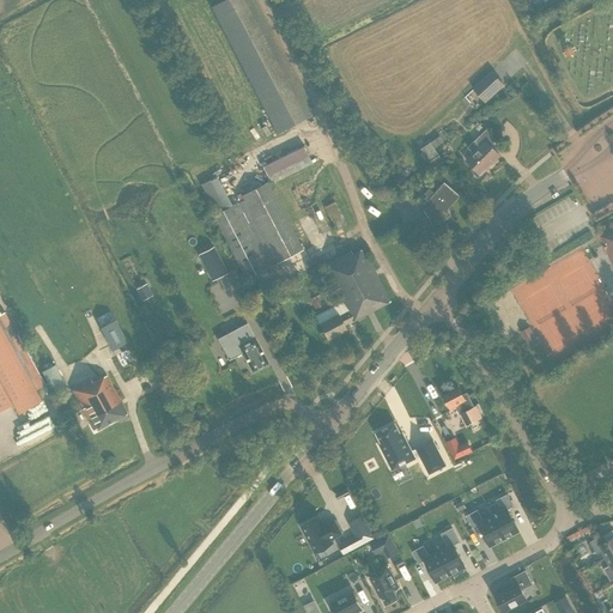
[(250,0),(226,0),(212,8),(277,133),(311,115),(250,0)]
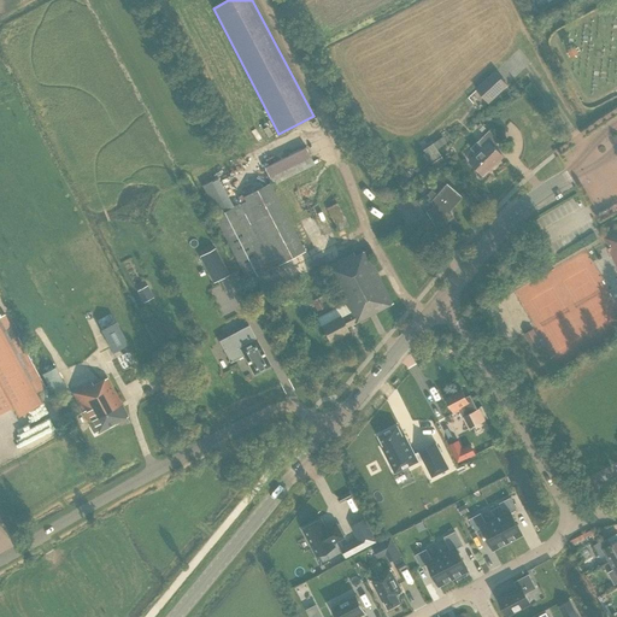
[(509,87),(494,71),(475,89),(489,104),(509,87)]
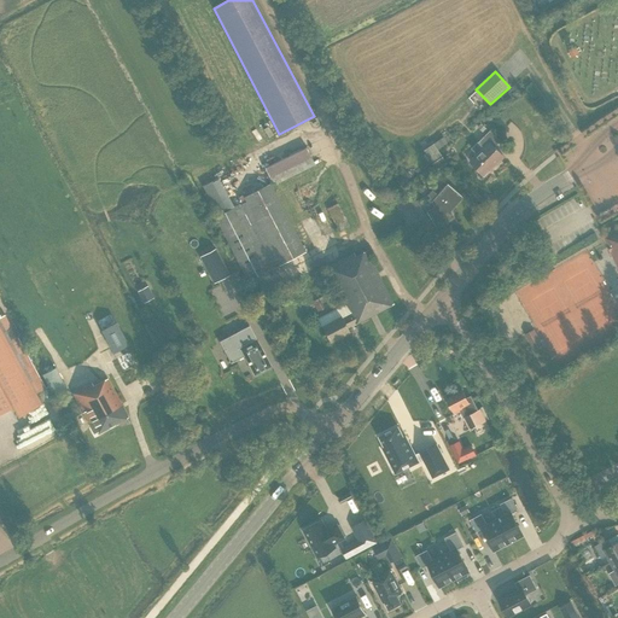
[(471,162),(484,176),(503,157),(495,147),(501,141),(490,130),(479,143),(478,143),(472,149),(478,155),(471,162)]
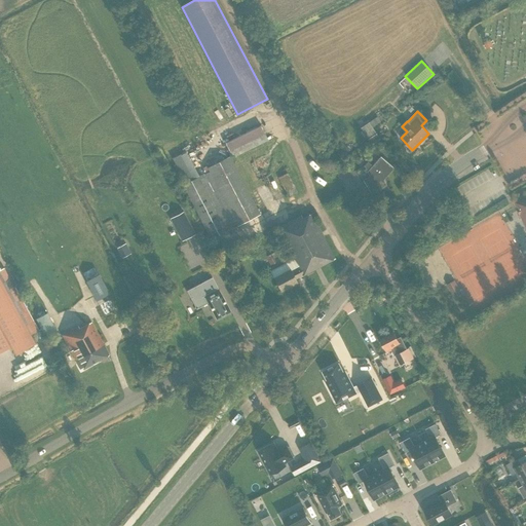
[(380,122),(377,117),(360,127),(367,139),(376,134),(372,127),(380,122)]
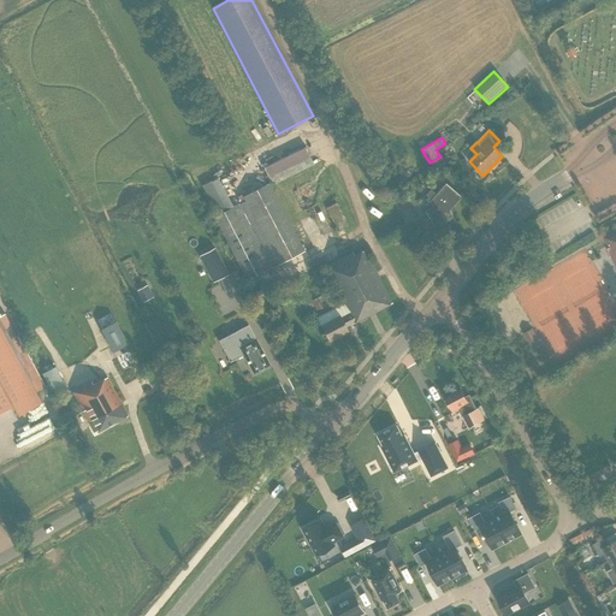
[(306,146),(264,167),(270,179),(270,178),(273,185),(314,165),(306,146)]
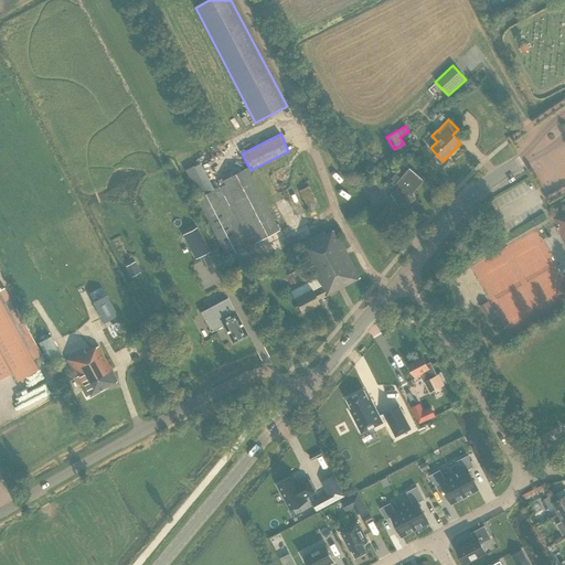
[(255,243),(225,184),(220,187),(219,185),(213,189),(200,162),(185,170),(200,198),(196,199),(226,257),(255,243)]
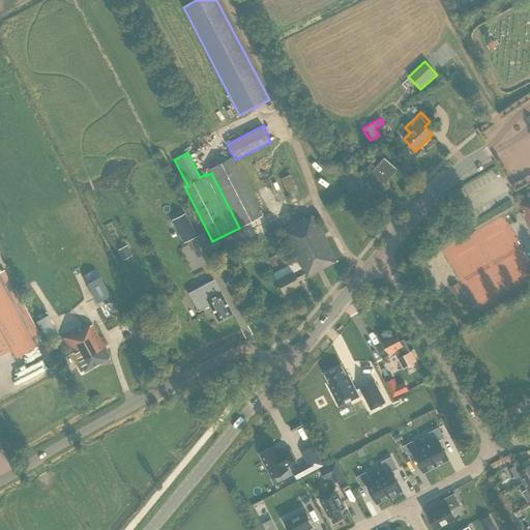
[(209,169),(211,173),(239,228),(262,216),(231,157),(209,169)]
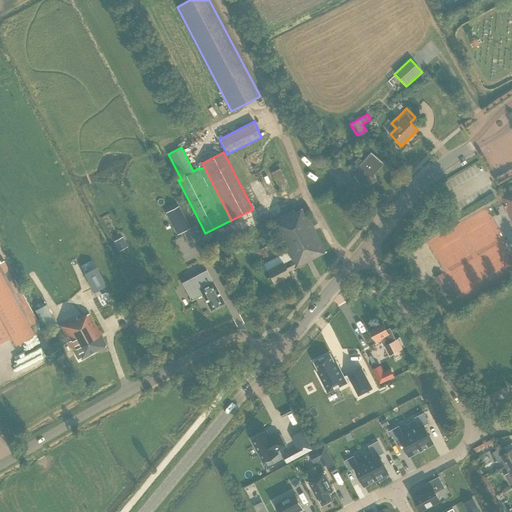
[(353,175),(360,188),(361,188),(361,189),(368,184),(366,180),(371,175),(372,176),(383,164),(384,164),(370,152),(362,162),(358,158),(355,162),(358,166),(357,167),(360,171),(353,175)]
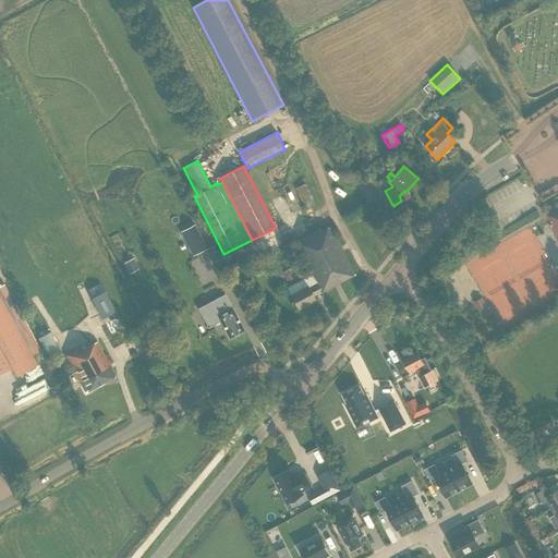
[(371,184),(367,180),(356,185),(367,205),(385,195),(376,181),(371,184)]
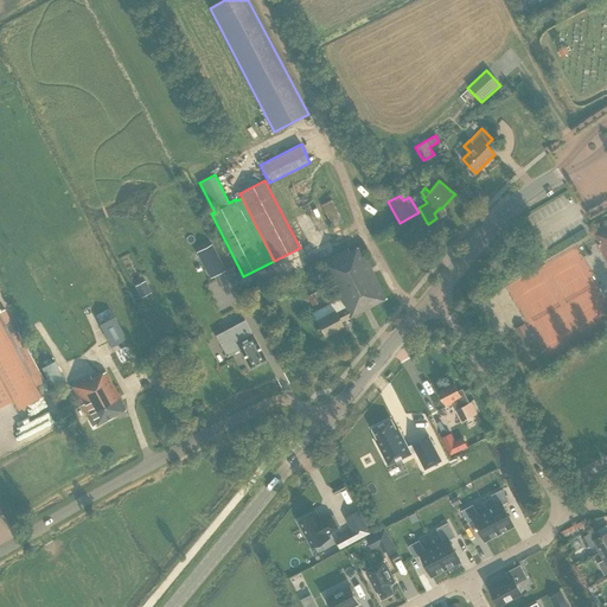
[(598,231),(593,234),(606,262),(606,227),(605,224),(596,229),(598,231)]
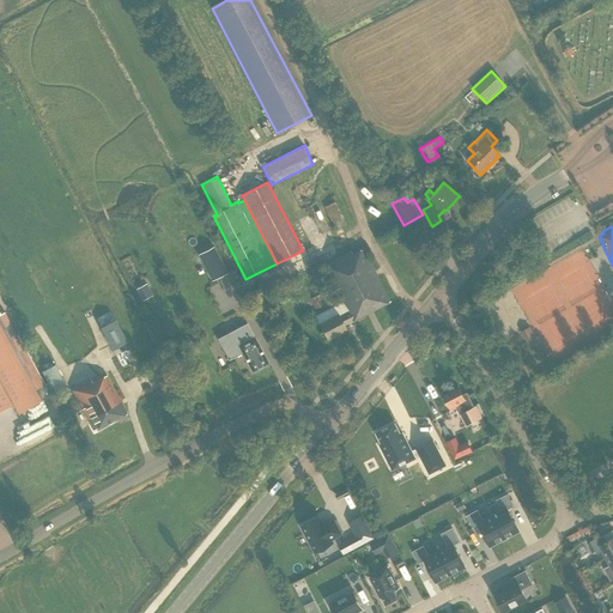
[(212,281),(228,273),(213,247),(199,255),(212,281)]
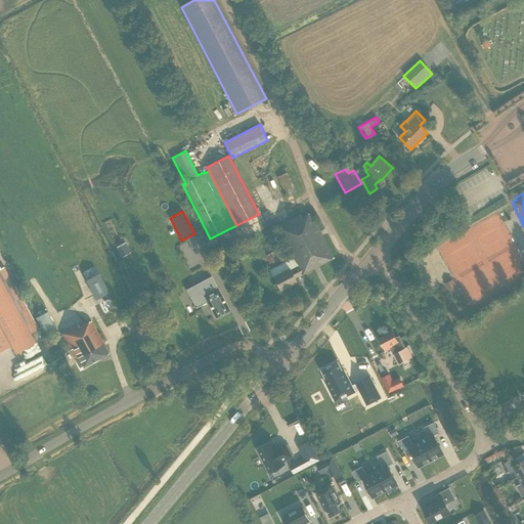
[(334,258),(310,213),(301,217),(300,215),(275,227),(291,259),(269,270),(273,277),(272,277),(279,291),(296,281),(295,278),(300,275),(334,258)]
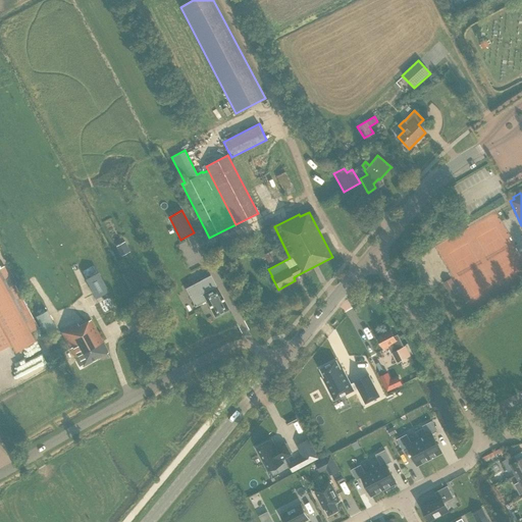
[(254,238),(268,263),(271,261),(268,254),(277,249),(268,230),(254,238)]
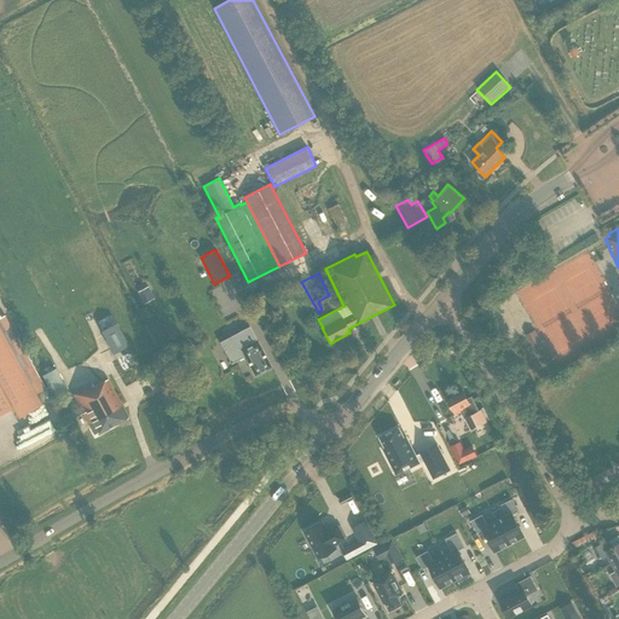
[(218,312),(207,318),(212,325),(221,319),(218,312)]
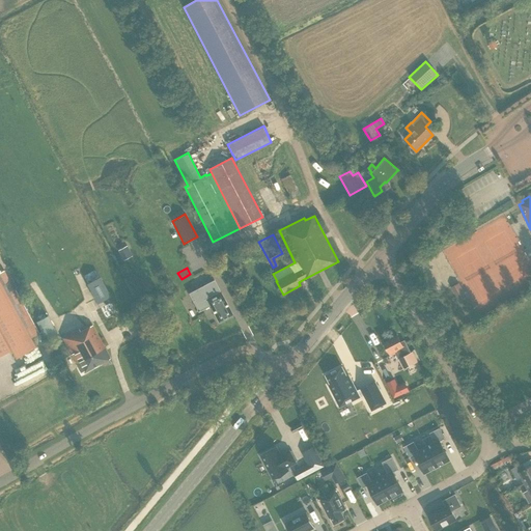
[(0,355),(10,350),(16,358),(35,346),(31,338),(37,335),(3,273),(0,274),(0,355)]
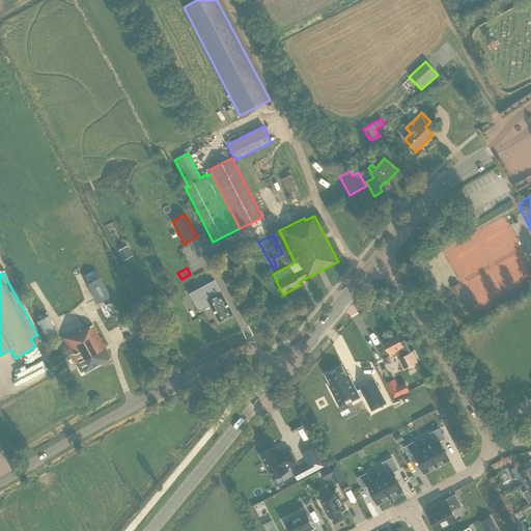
[(99,277),(87,283),(98,303),(110,297),(99,277)]
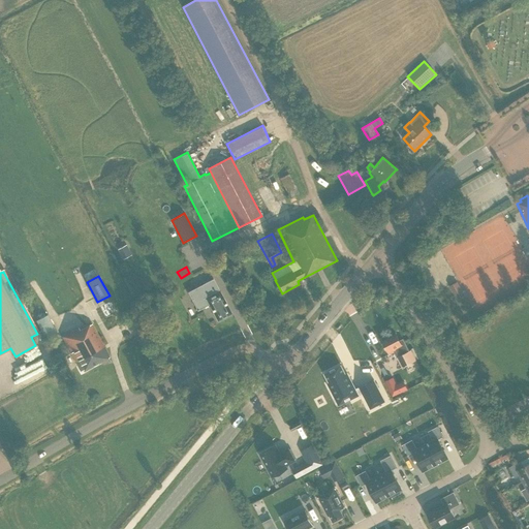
[(217,321),(231,313),(220,291),(213,279),(188,292),(197,311),(209,305),(217,321)]
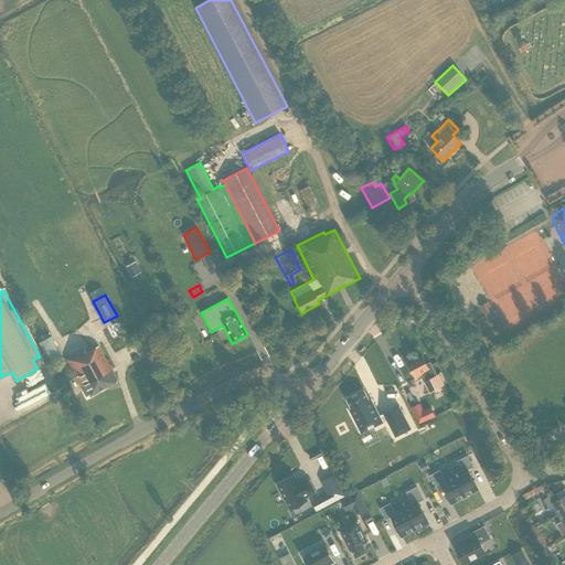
[(497,316),(489,301),(480,306),(488,320),(497,316)]
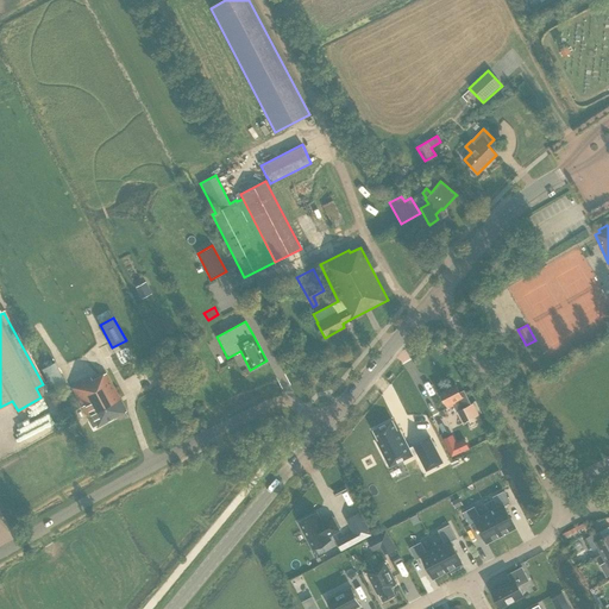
[(55,363),(42,369),(52,390),(66,383),(55,363)]
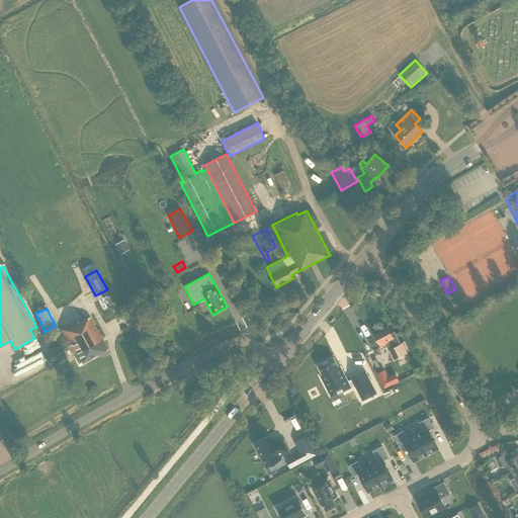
[(107,350),(90,318),(78,324),(77,321),(65,328),(64,326),(62,327),(63,329),(61,330),(79,363),(81,362),(82,363),(107,350)]
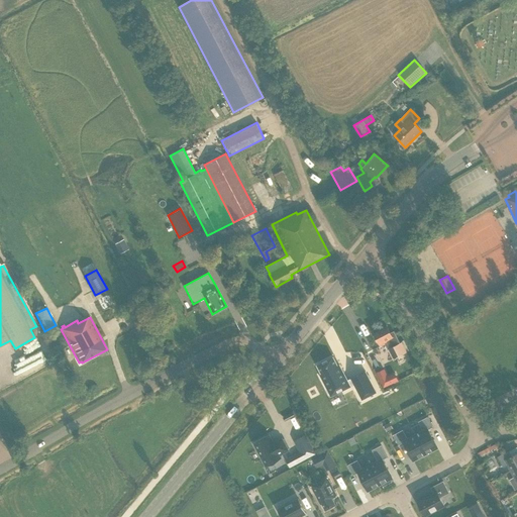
[(374,334),(381,346),(385,344),(393,359),(407,352),(402,342),(400,343),(394,331),(391,333),(387,327),(374,334)]
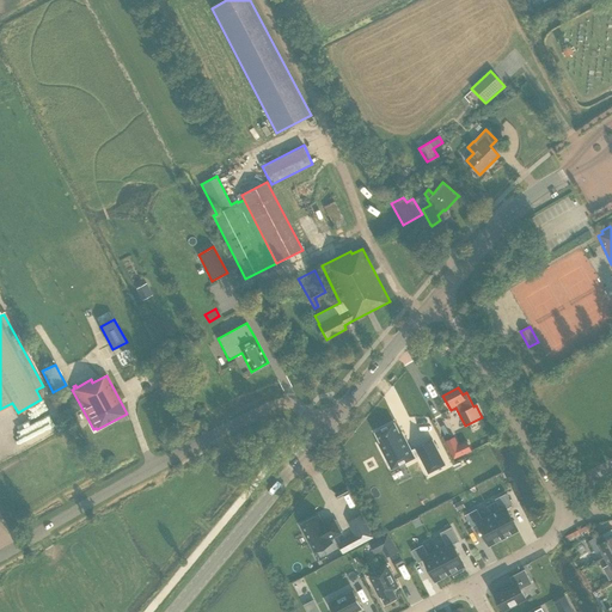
[(395,423),(375,433),(381,444),(379,445),(392,470),(416,458),(403,432),(401,433),(395,423)]
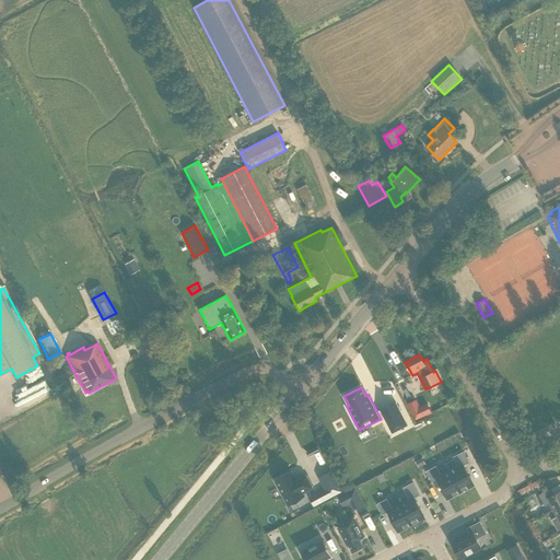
[(396,401),(381,410),(393,433),(408,426),(396,401)]
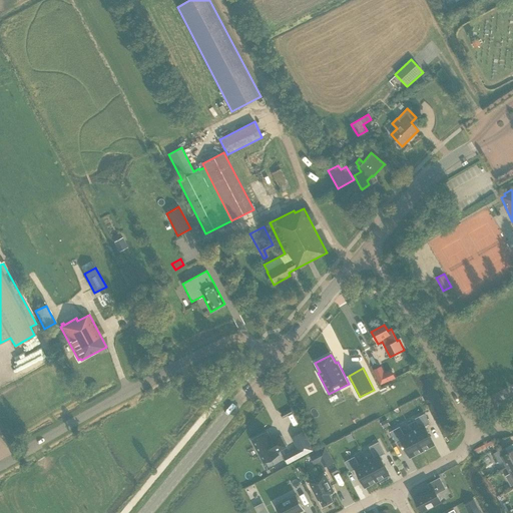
[(430,424),(425,414),(415,419),(420,428),(412,432),(422,451),(434,445),(425,427),(430,424)]
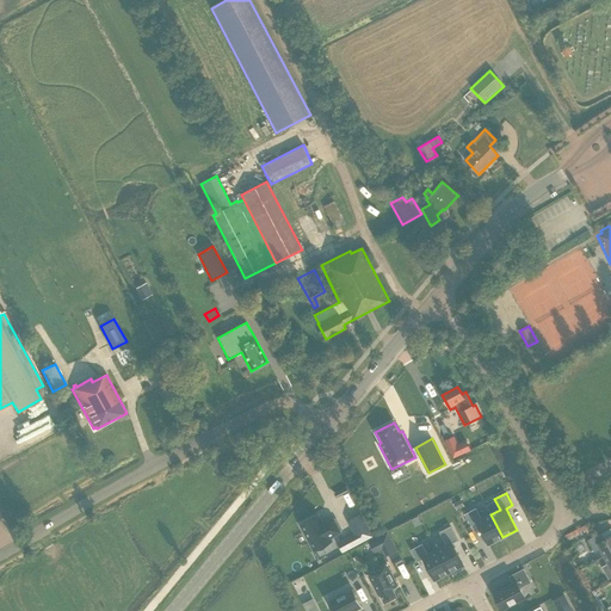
[(503,537),(491,514),(482,519),(476,508),(466,514),(471,526),(477,523),(489,545),(503,537)]
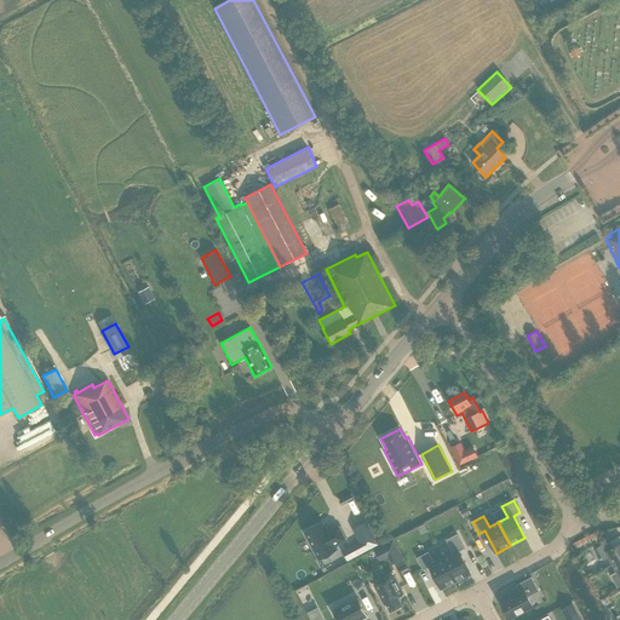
[(310,528),(304,532),(319,558),(337,549),(336,546),(345,540),(338,527),(328,532),(322,522),(314,527),(310,528)]
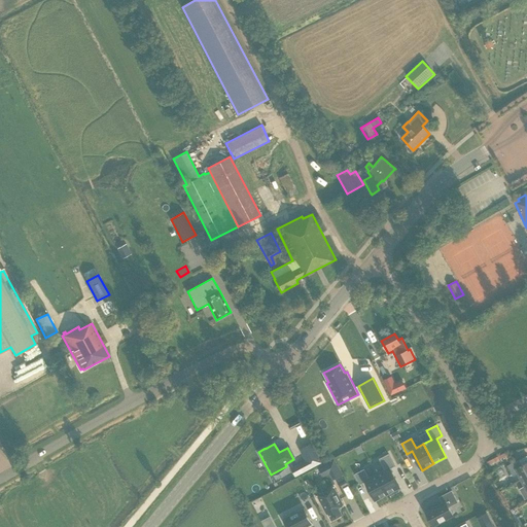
[(395,466),(389,454),(379,459),(385,469),(377,473),(387,494),(399,488),(390,468),(395,466)]
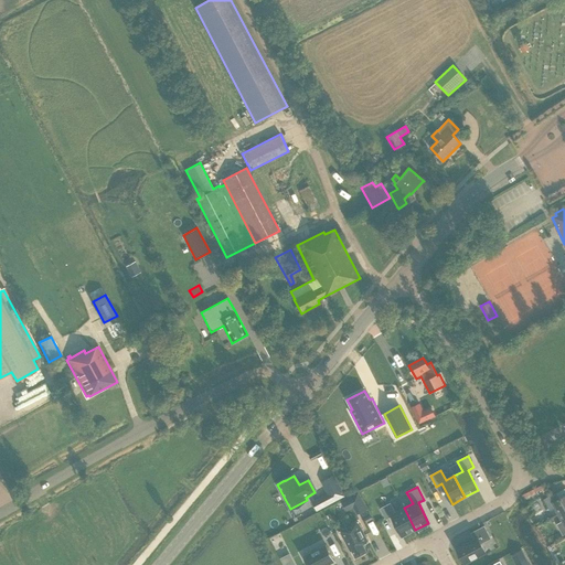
[(328,496),(332,504),(345,498),(340,489),(328,496)]
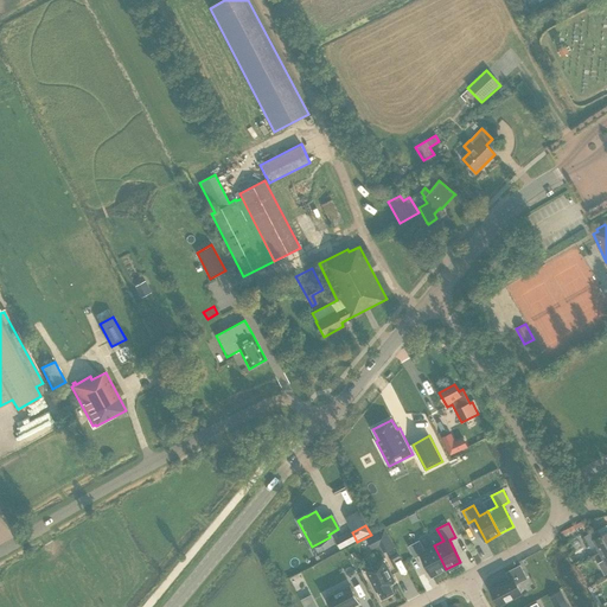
[(394,547),(384,529),(366,538),(371,548),(381,543),(384,551),(394,547)]
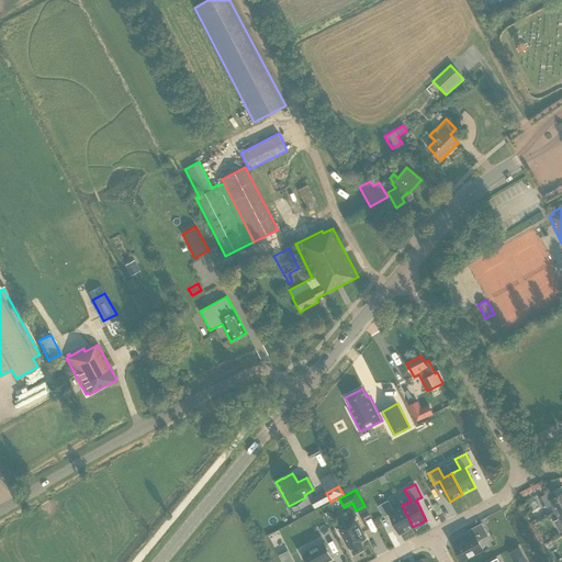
[(552,505),(555,512),(561,508),(561,493),(555,496),(553,491),(541,496),(547,507),(552,505)]
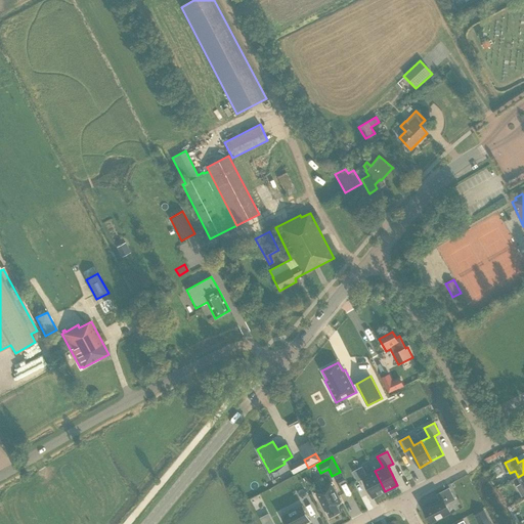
[(385,491),(375,471),(366,475),(362,467),(352,472),(358,482),(363,479),(374,498),(385,491)]
